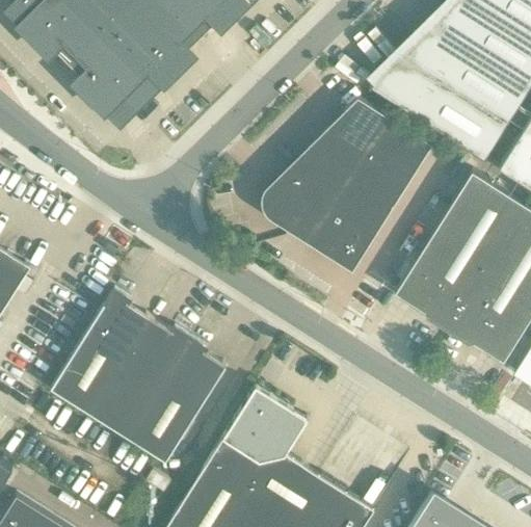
[(67,64),(106,25),(121,11),(108,0),(18,0),(7,10),(21,24),(18,26),(48,56),(54,51),(67,64)]
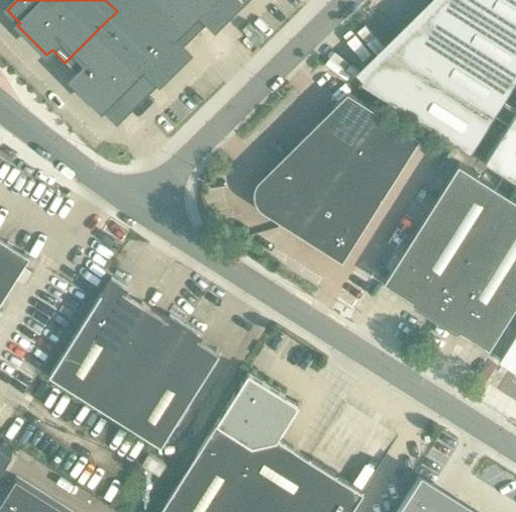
[(160,0),(127,0),(117,11),(103,24),(158,80),(157,81),(159,83),(188,55),(183,48),(196,35),(160,0)]
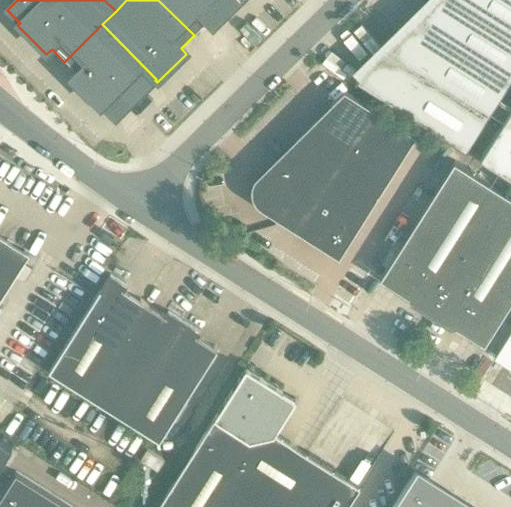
[(104,0),(116,11),(126,0),(104,0)]
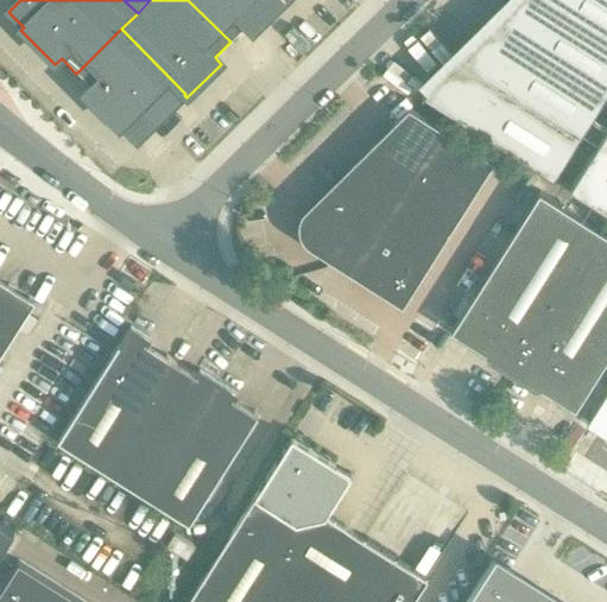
[(284,0),(188,0),(231,42),(246,27),(252,33),(285,1),(286,4),(288,2),(284,0)]
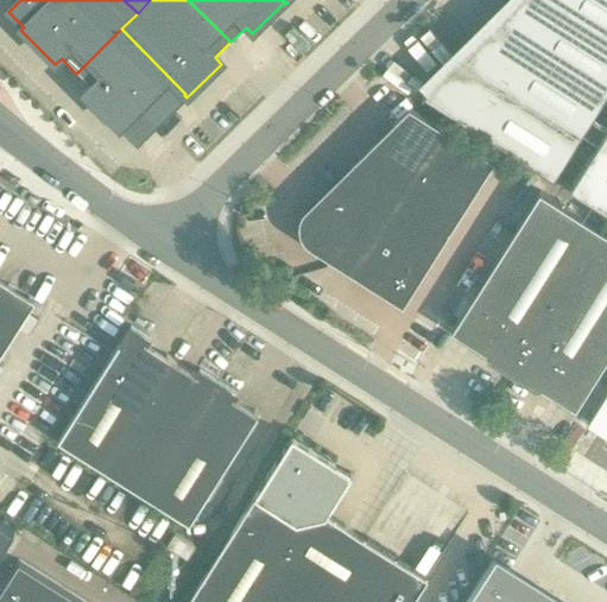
[(606,0),(523,0),(421,101),(422,102),(424,100),(554,182),(606,96),(606,0)]
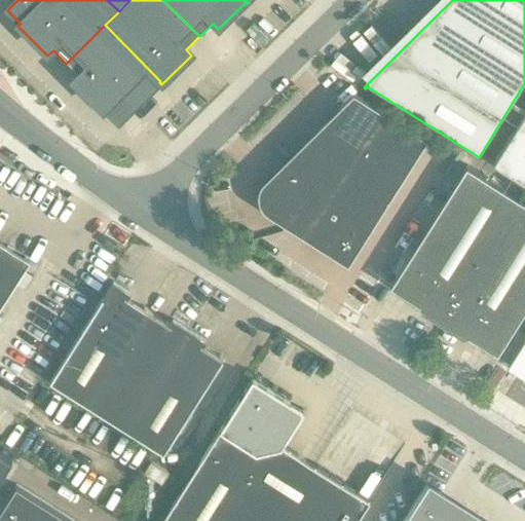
[(105,25),(66,64),(79,76),(73,82),(103,112),(105,110),(118,123),(159,82),(160,81),(105,25)]
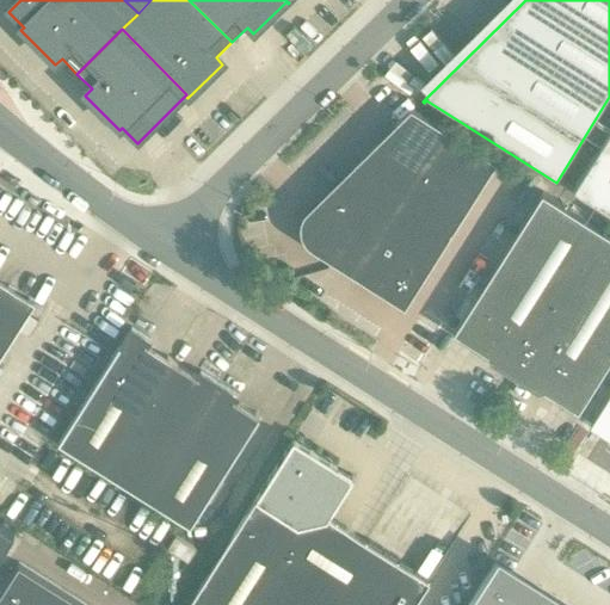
[(411,113),(377,146),(413,181),(417,177),(430,156),(443,135),(411,113)]
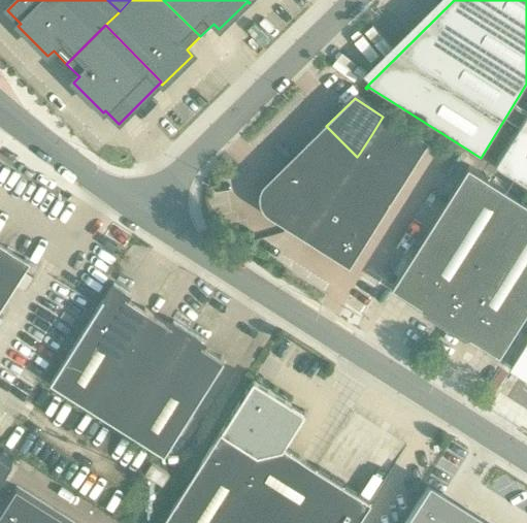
[(526,188),(526,112),(521,109),(512,125),(518,129),(494,167),(526,188)]
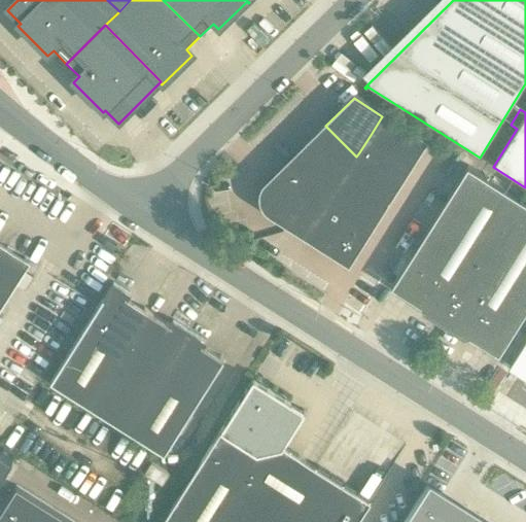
[(371,135),(414,162),(425,143),(382,116),(371,135)]
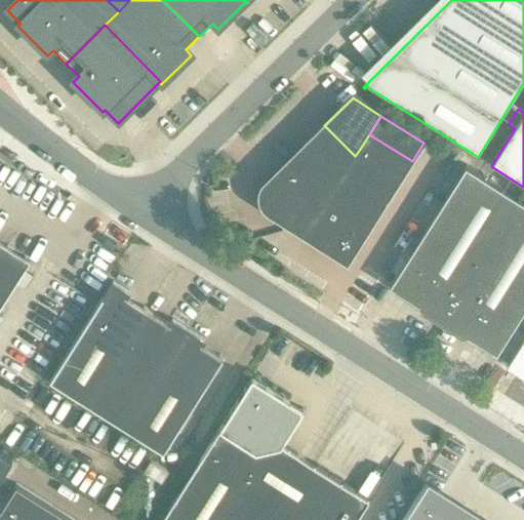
[(324,125),(310,140),(344,174),(347,168),(355,156),(324,125)]
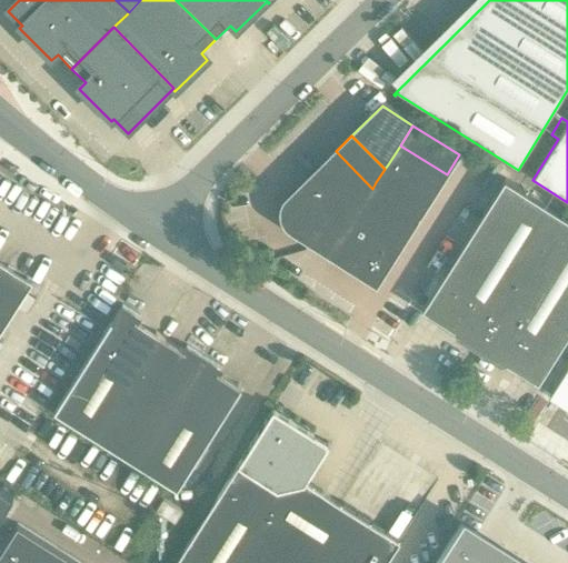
[(388,164),(435,193),(447,174),(400,146),(388,164)]
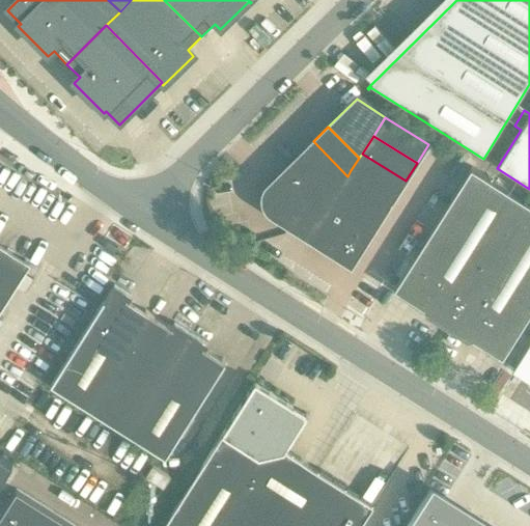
[(299,156),(336,194),(340,188),(347,176),(313,141),(299,156)]
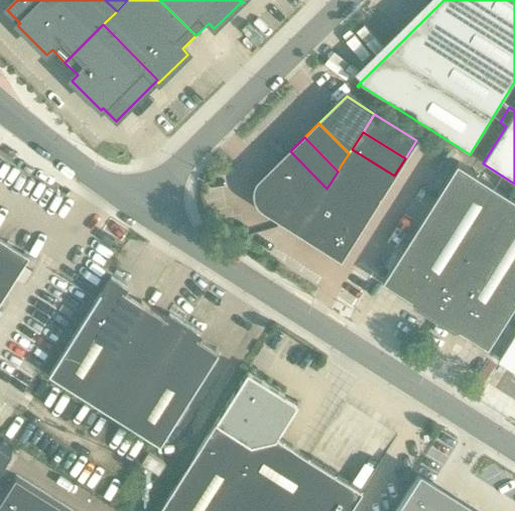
[(341,165),(384,193),(394,175),(352,149),(349,153),(341,165)]
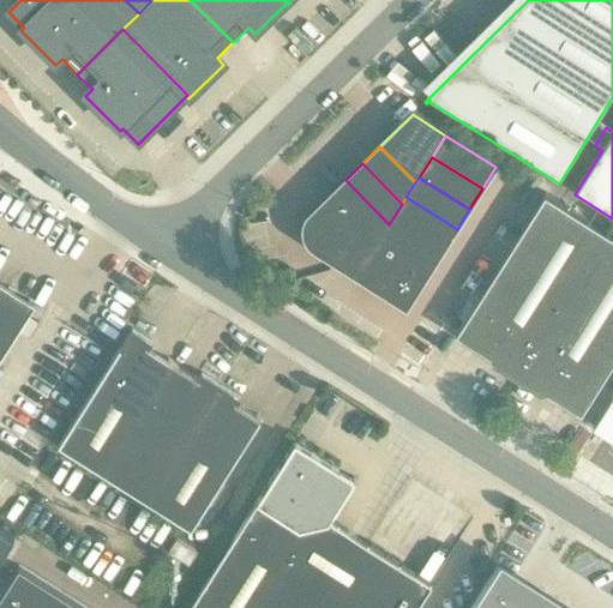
[(329,197),(359,228),(376,245),(380,238),(389,224),(346,180),(329,197)]
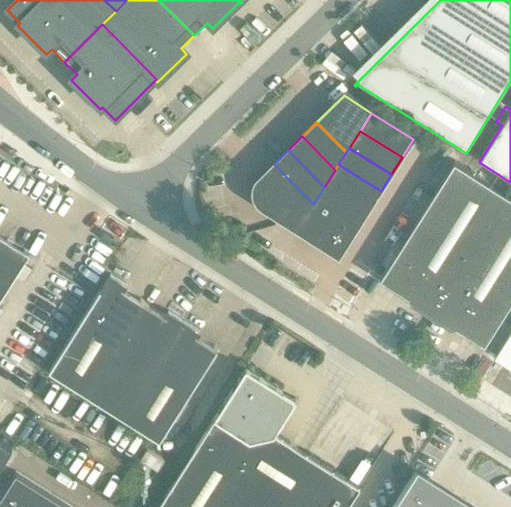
[(278,222),(279,222),(299,190),(274,164),(273,165),(276,168),(262,182),(259,185),(257,190),(256,195),(257,200),(260,205),(264,208),(280,218),(278,222)]
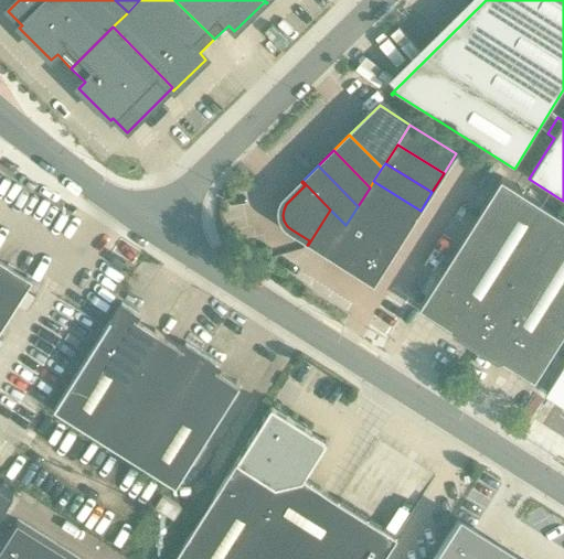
[(362,200),(408,229),(421,211),(373,181),(370,187),(362,200)]
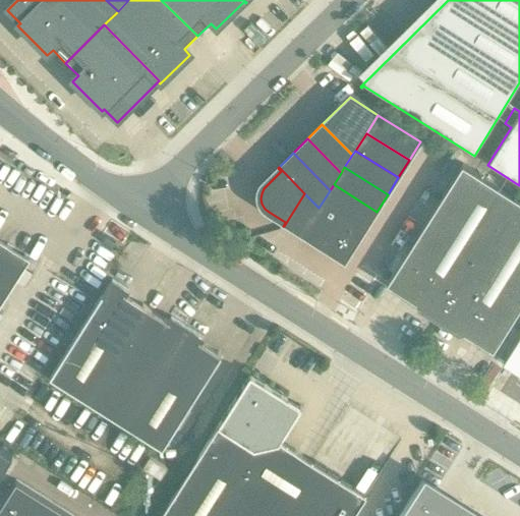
[(417,311),(437,324),(514,202),(461,168),(386,287),(415,305),(417,311)]
